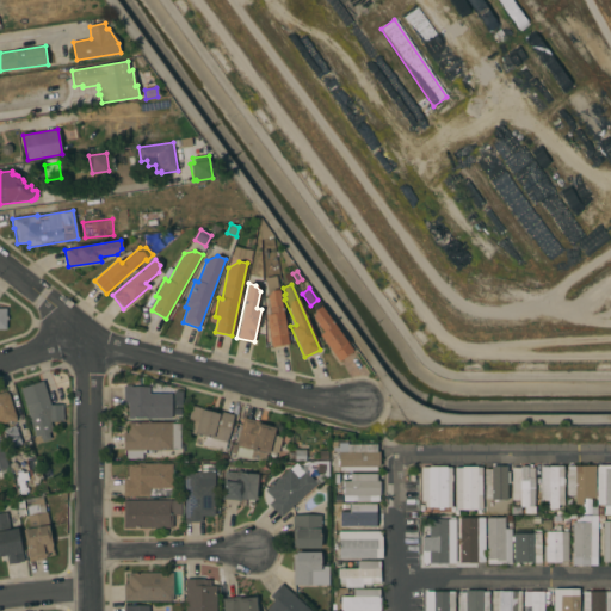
[(278,290),(288,344),(271,347),(265,315),(270,315),(266,297),(271,291),(278,290)]
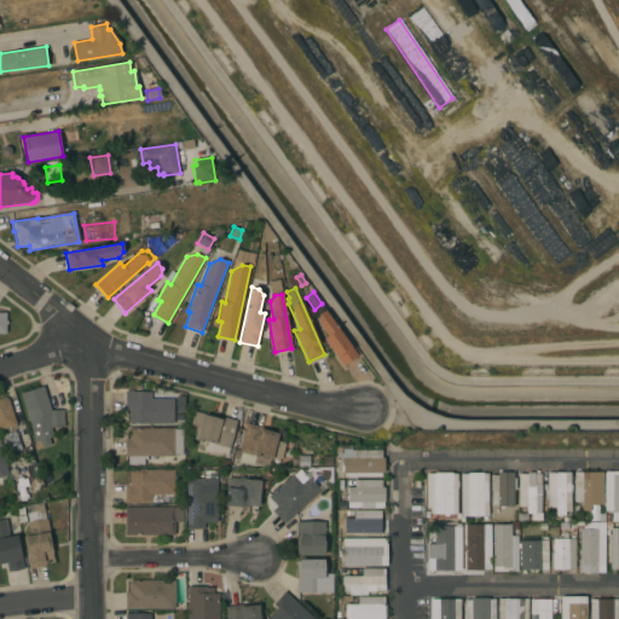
[(324,311),(358,356),(343,366),(323,340),(328,336),(317,322),(318,314),(324,311)]
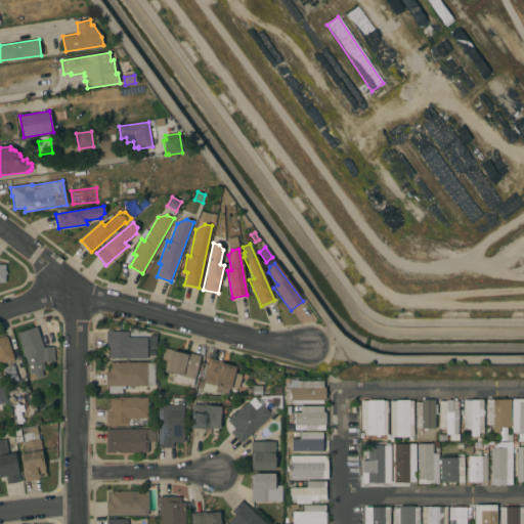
[(16,333),(36,326),(43,347),(53,347),(53,361),(43,362),(45,369),(41,370),(43,377),(36,379),(34,373),(30,375),(16,333)]
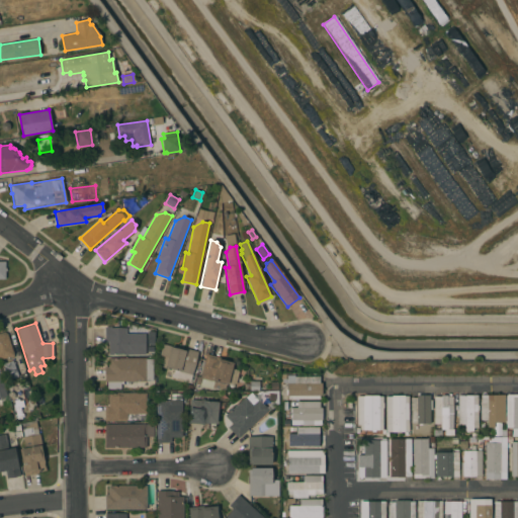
[(145,355),(123,355),(123,354),(113,354),(113,355),(108,355),(108,342),(104,342),(104,327),(111,327),(111,328),(126,328),(126,334),(145,334),(145,355)]
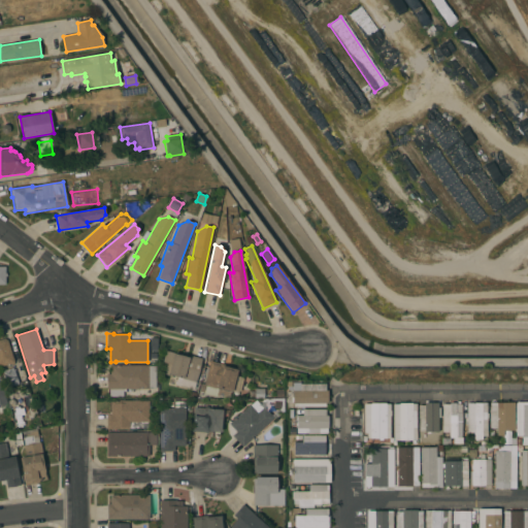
[(14,362),(13,363),(14,364),(10,365),(10,363),(0,366),(0,339),(5,338),(5,339),(6,339),(6,340),(7,340),(14,362)]
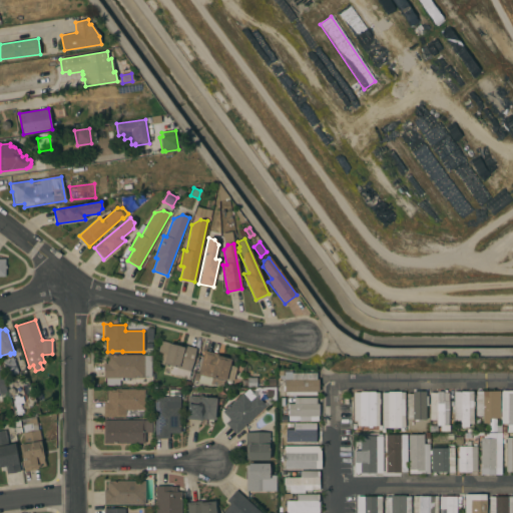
[(195,349),(188,379),(170,374),(172,366),(155,362),(160,341),(170,344),(170,342),(195,349)]
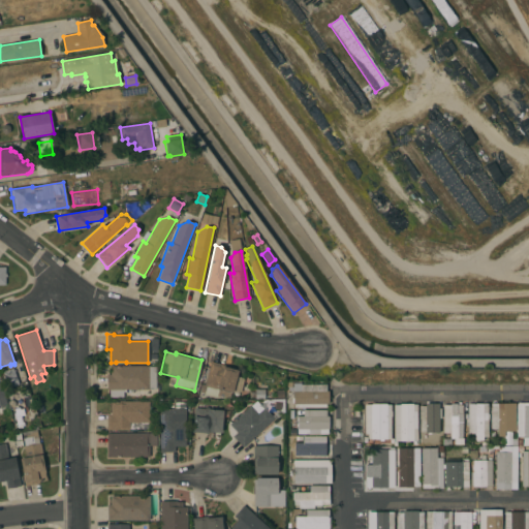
[(203,394),(204,393),(199,392),(201,384),(205,384),(210,362),(227,366),(227,368),(238,370),(237,376),(244,378),(240,393),(232,391),(232,393),(230,392),(229,398),(217,396),(216,398),(203,394)]
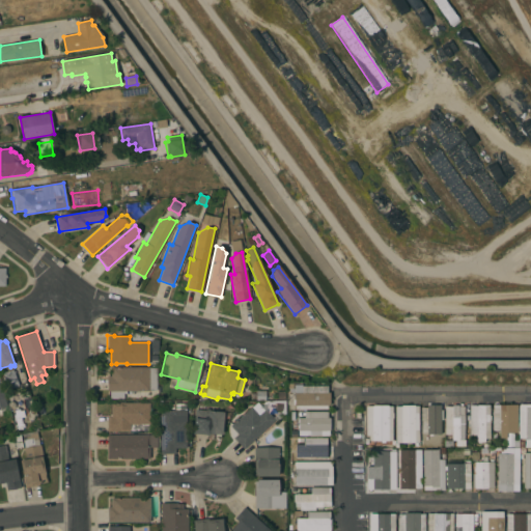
[(148,367),(148,368),(156,368),(156,390),(149,390),(149,391),(107,391),(107,376),(111,376),(111,367),(148,367)]
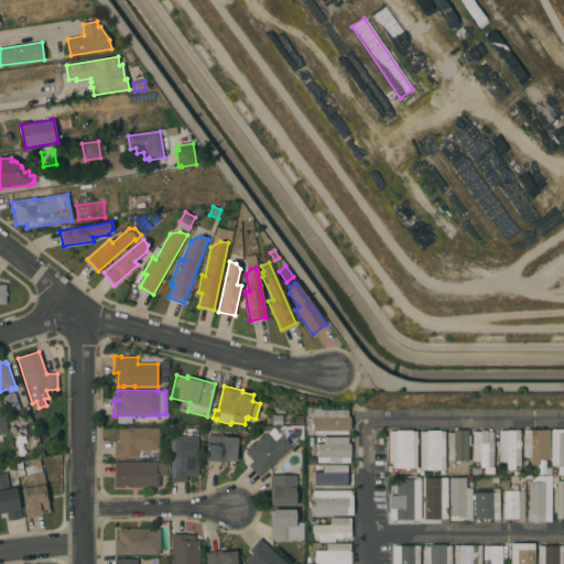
[(20,410),(7,414),(2,399),(4,398),(3,397),(14,393),(20,410)]
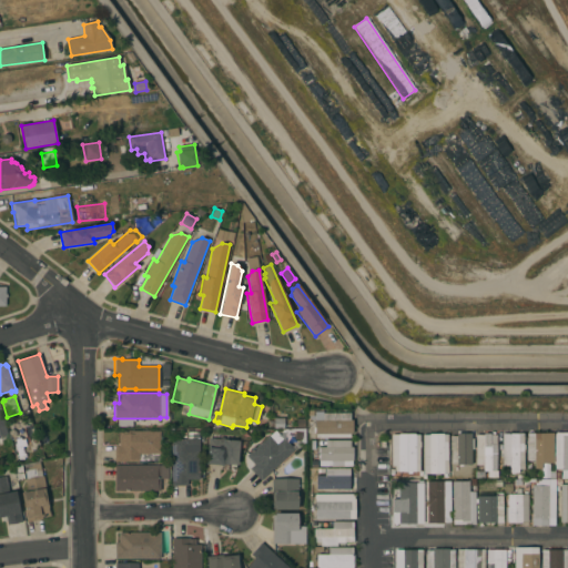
[(315,438),(315,434),(314,434),(314,433),(313,433),(313,427),(314,427),(314,409),(318,409),(323,409),(323,413),(350,413),(350,421),(352,421),(352,434),(350,434),(350,438),(315,438)]
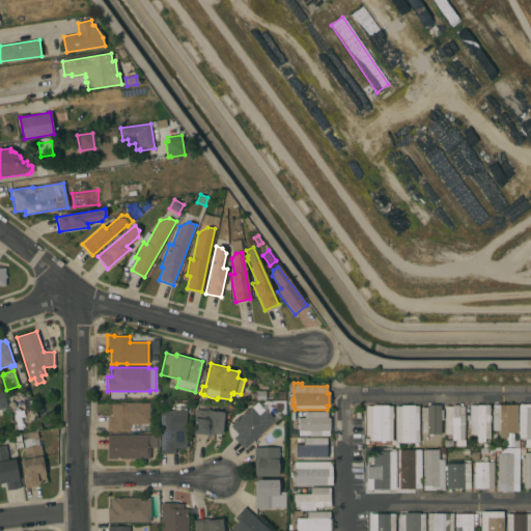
[(256,400),(256,391),(266,391),(266,400),(256,400)]
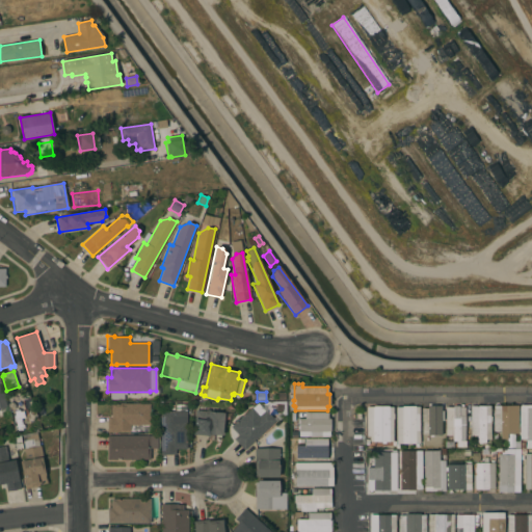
[(150,403),(150,425),(149,425),(149,431),(130,431),(130,432),(107,432),(107,418),(111,417),(111,404),(150,403)]
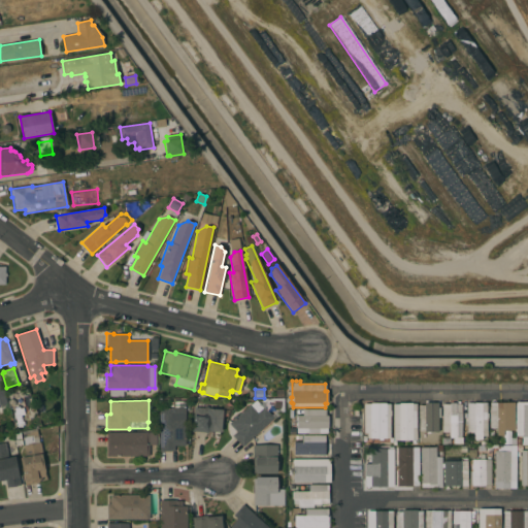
[(185,446),(174,446),(174,452),(159,452),(159,443),(158,443),(158,437),(159,437),(159,408),(173,408),(173,401),(185,401),(185,446)]
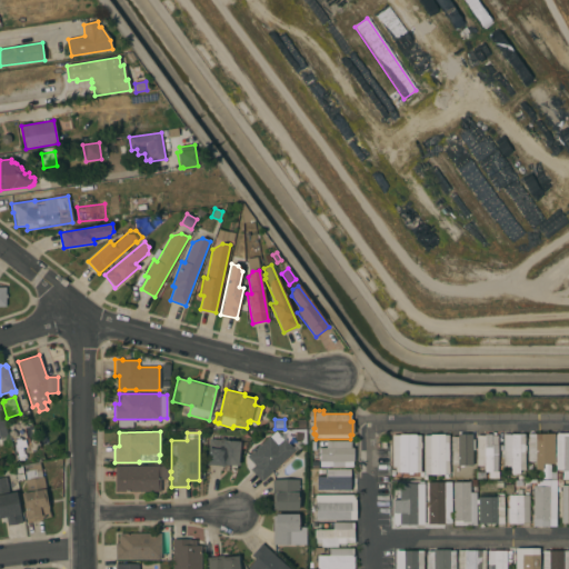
[(261,481),(250,470),(255,466),(247,457),(269,436),(271,439),(278,432),(295,450),(261,481)]
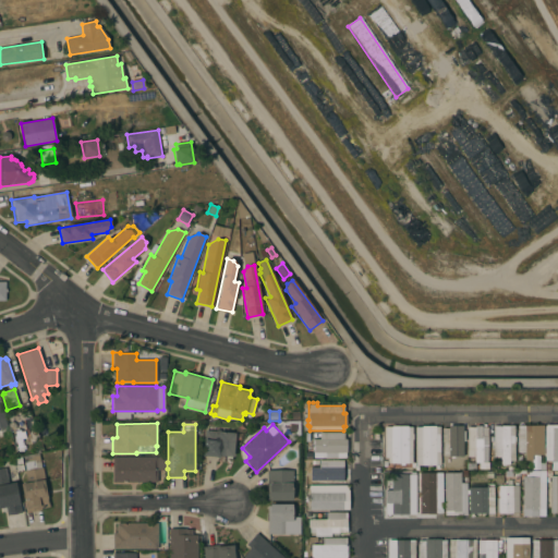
[(493,426),(514,425),(514,461),(509,461),(509,464),(501,464),(501,457),(494,457),(493,426)]
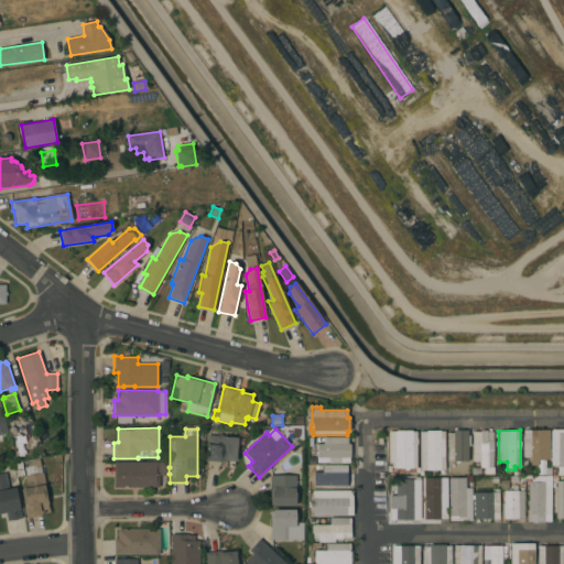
[(523,431),(549,430),(549,457),(544,457),(544,459),(538,459),(538,465),(531,465),(531,457),(523,457),(523,431)]
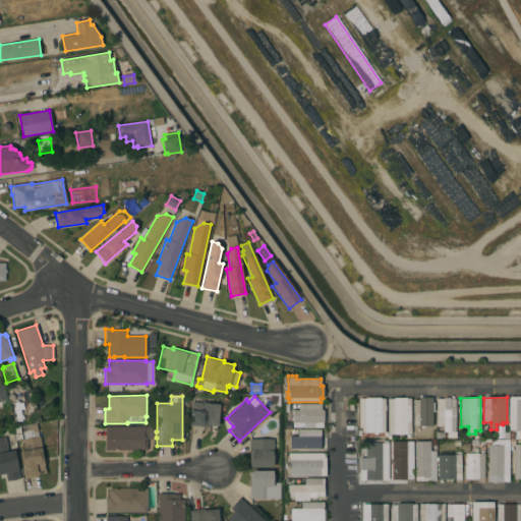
[(520,433),(516,433),(516,431),(515,431),(515,429),(509,429),(509,397),(520,397),(520,433)]
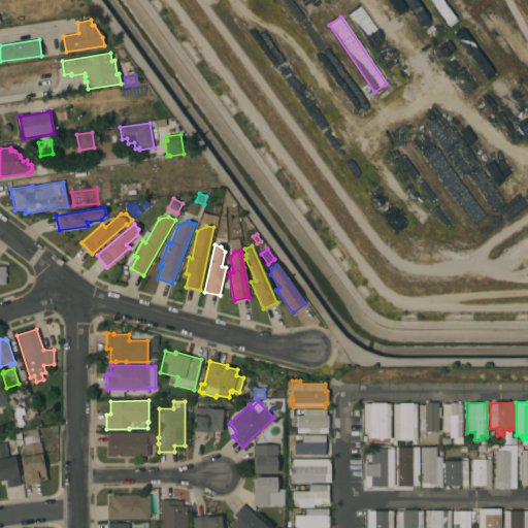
[(390,410),(391,410),(391,416),(390,416),(390,438),(366,438),(366,433),(363,433),(363,403),(370,403),(386,403),(386,404),(390,404),(390,410)]
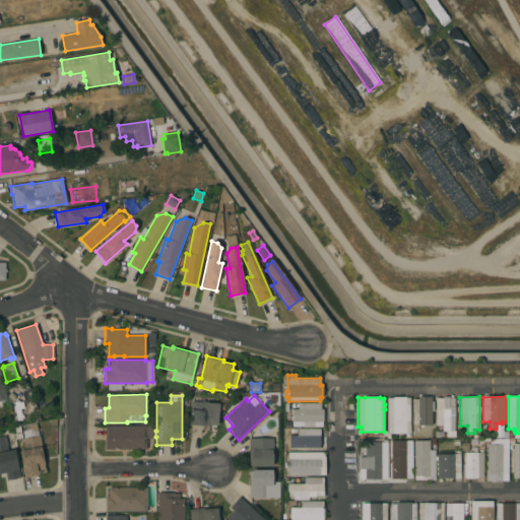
[(410,433),(406,433),(406,434),(393,434),(387,434),(387,398),(393,398),(393,397),(405,397),(409,397),(410,433)]
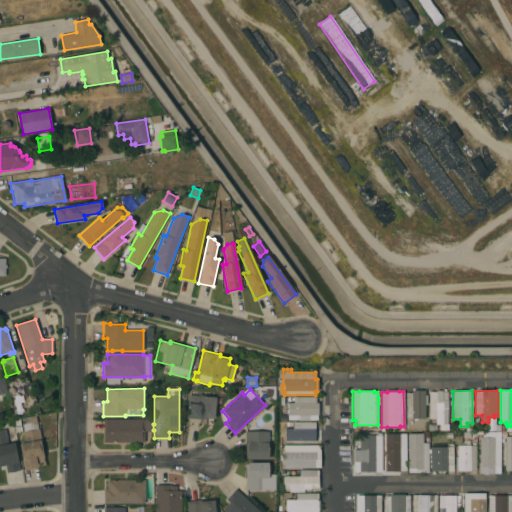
[(405,393),(412,393),(412,391),(424,391),(424,419),(412,419),(412,418),(405,418),(405,393)]
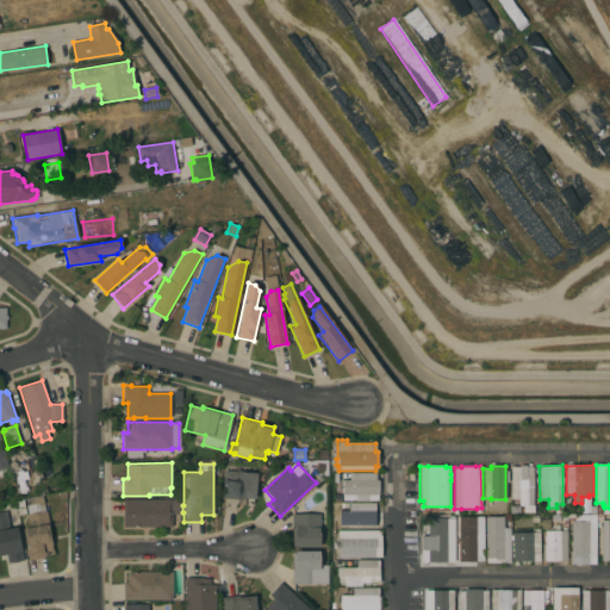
[(533,504),(527,504),(527,505),(520,505),(520,499),(510,499),(510,467),(520,467),(520,466),(527,466),(527,467),(533,467),(533,504)]
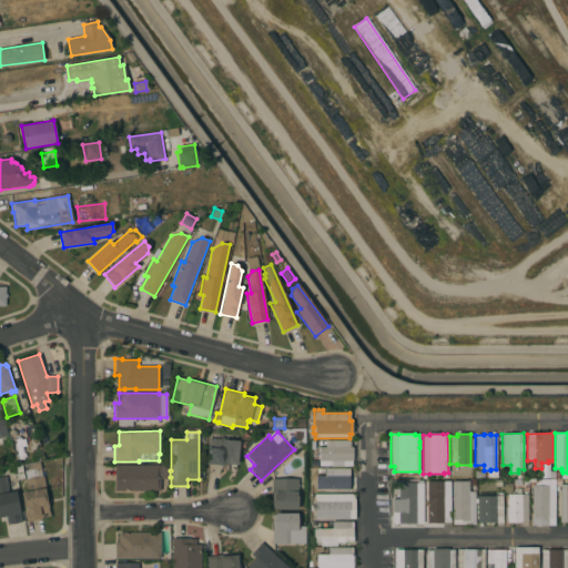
[(209,438),(220,439),(220,437),(224,437),(223,439),(240,440),(240,442),(246,443),(246,444),(244,450),(239,449),(237,465),(223,464),(223,465),(206,464),(209,438)]
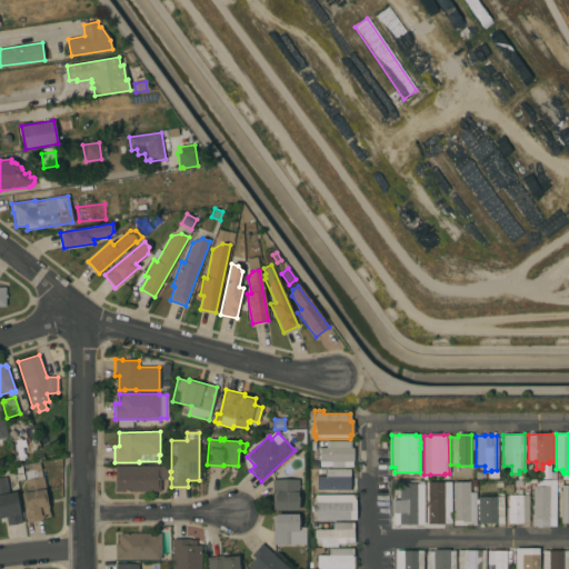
[(21,439),(25,460),(19,461),(19,460),(17,460),(16,456),(18,456),(18,453),(16,453),(15,450),(13,445),(16,445),(16,441),(15,440),(21,439)]
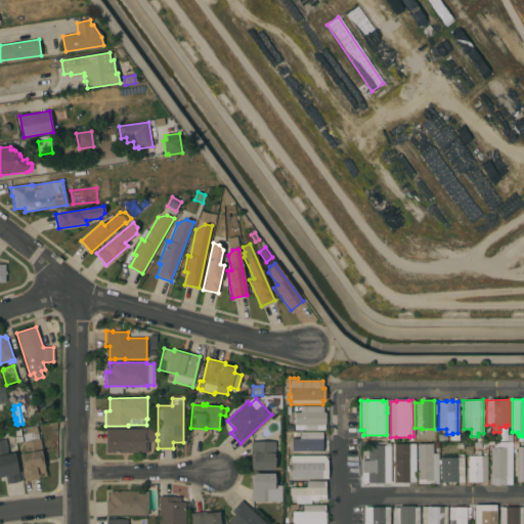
[(304,431),(304,425),(294,425),(294,412),(300,412),(300,406),(322,406),(322,412),(325,412),(325,425),(323,425),(323,430),(304,431)]
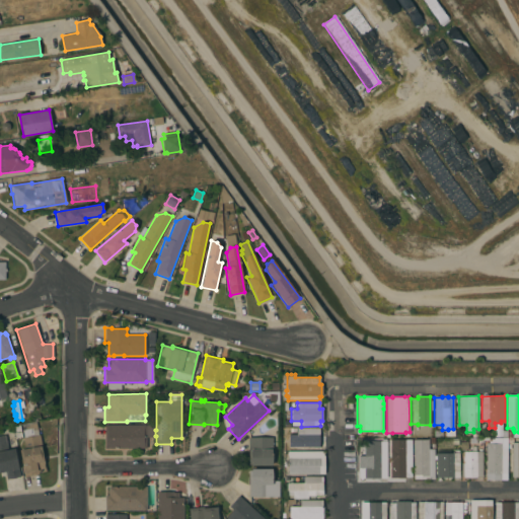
[(35,422),(38,435),(39,435),(46,471),(38,473),(38,474),(24,477),(19,450),(24,449),(22,438),(23,438),(21,425),(35,422)]
